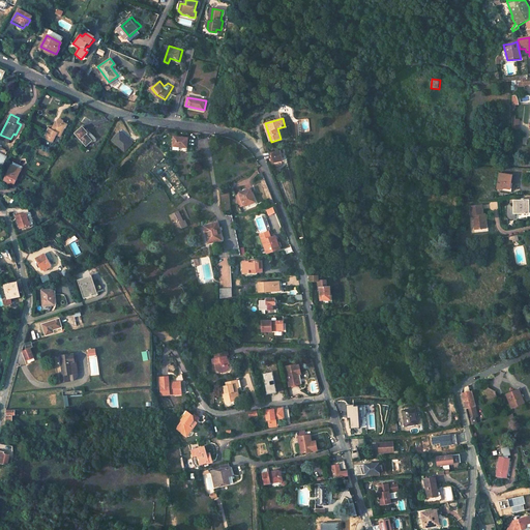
[(53,129),(48,127),(42,138),(52,143),(57,135),(61,137),(67,125),(58,120),(53,129)]
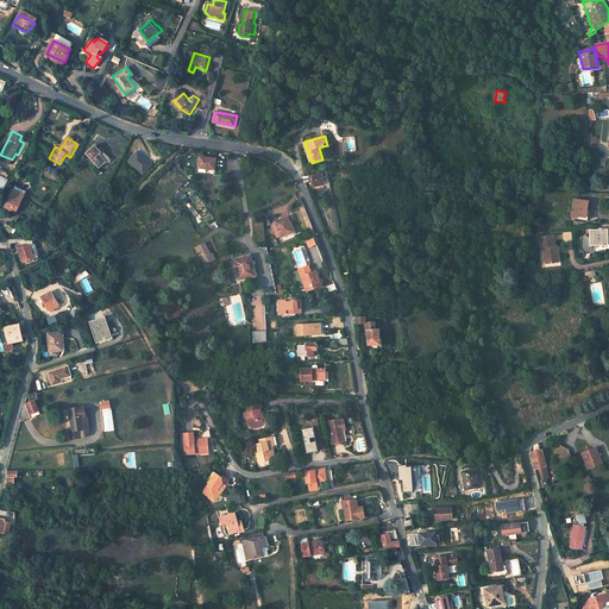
[(100,152),(94,146),(86,154),(99,168),(106,162),(108,163),(110,163),(111,163),(111,162),(111,161),(104,150),(100,152)]
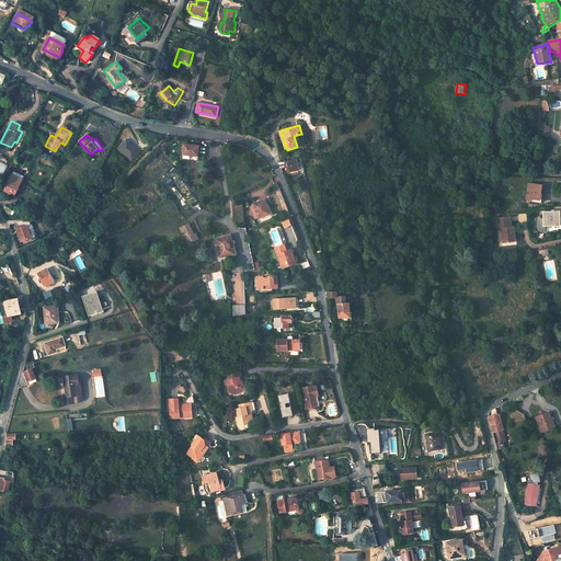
[(139,152),(127,140),(118,148),(130,160),(139,152)]
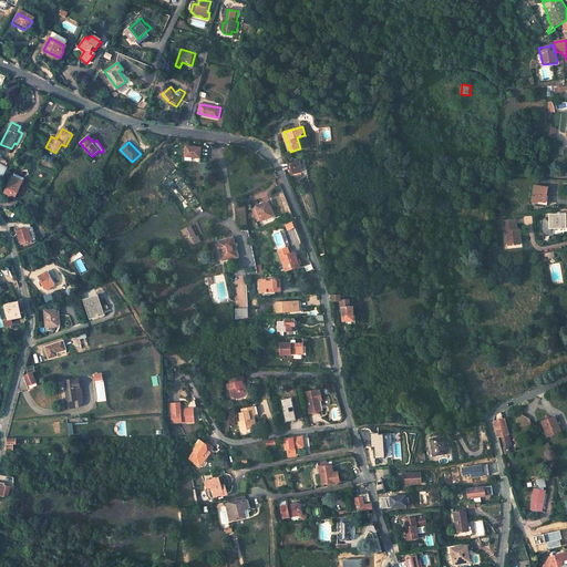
[(191,146),(189,157),(204,160),(205,150),(191,146)]
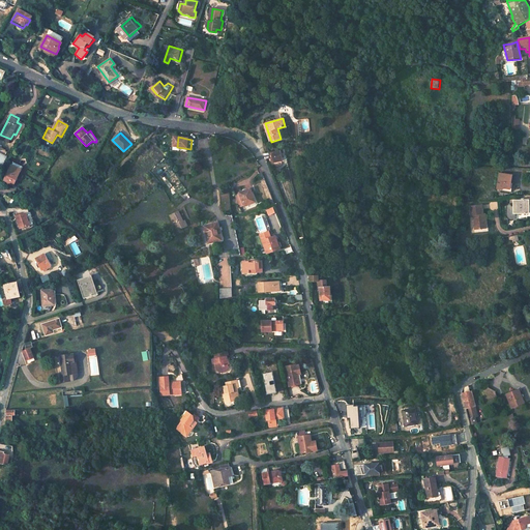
[(281,152),(272,153),(274,163),(282,163),(281,152)]
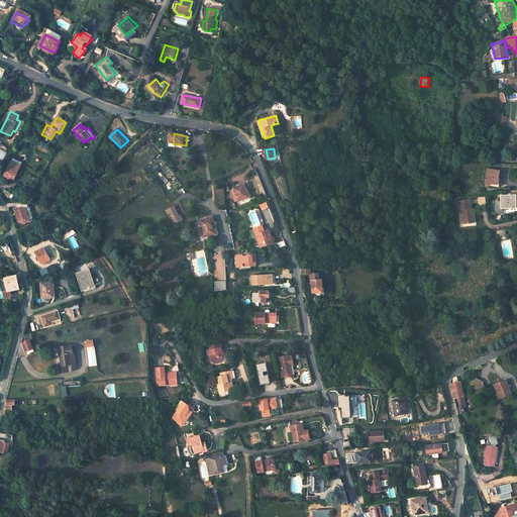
[(15,162),(11,160),(3,177),(11,182),(18,167),(14,164),(15,162)]
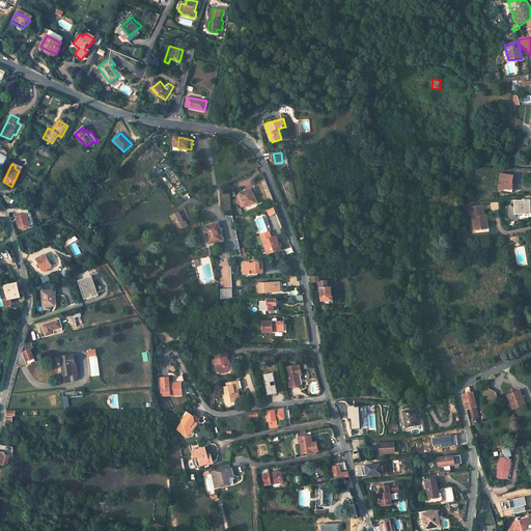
[(512,174),(500,172),(497,188),(502,189),(502,187),(510,189),(512,174)]
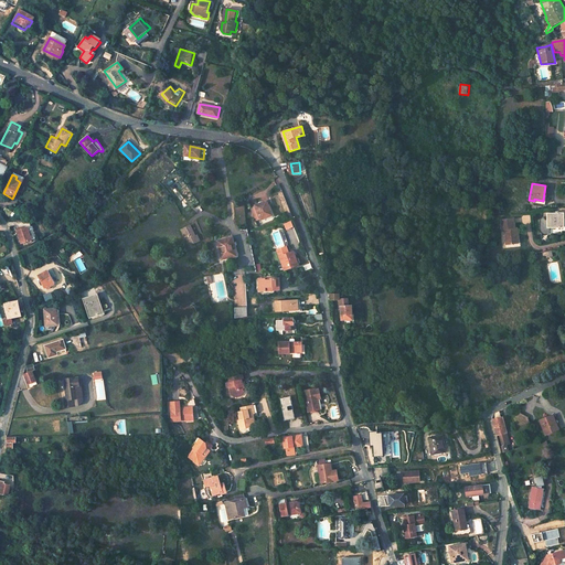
[(267,203),(255,209),(262,222),(275,216),(273,210),(270,211),(267,203)]
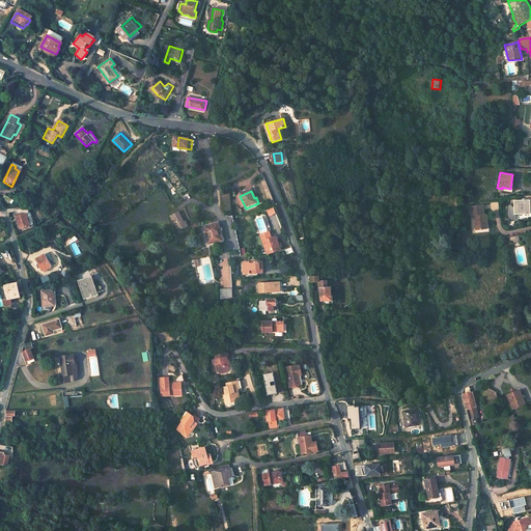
[(516,214),(528,214),(528,204),(530,205),(530,200),(514,200),(514,206),(513,206),(511,203),(508,206),(508,215),(508,217),(509,218),(511,219),(512,219),(516,219),(516,214)]
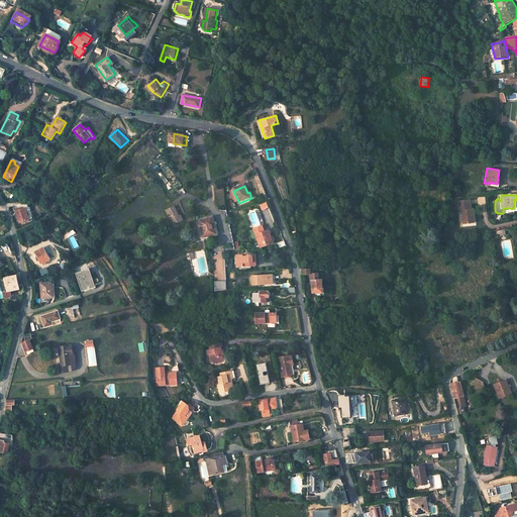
[(470,200),(458,201),(459,210),(462,210),(463,224),(471,223),(471,216),(474,215),(474,211),(471,212),(470,209),(471,209),(470,200)]
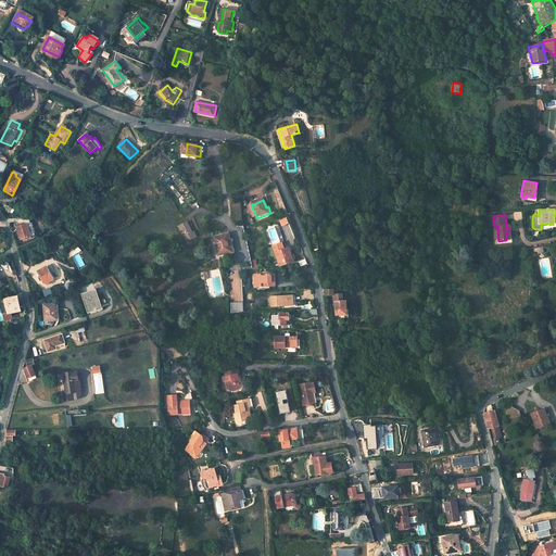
[(15,223),(20,237),(32,232),(29,227),(26,218),(15,223)]
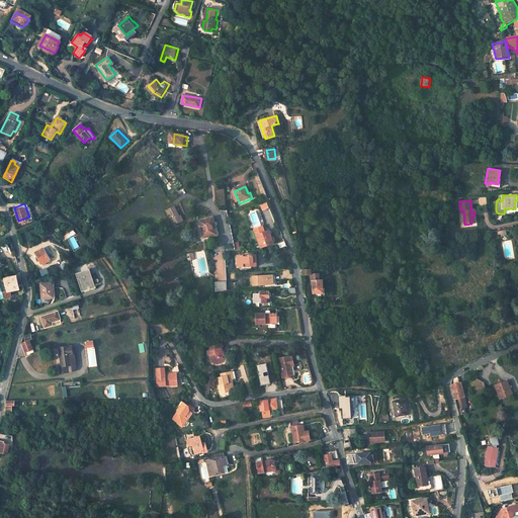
[(174,214),(171,217),(175,225),(183,222),(180,218),(177,219),(174,214)]
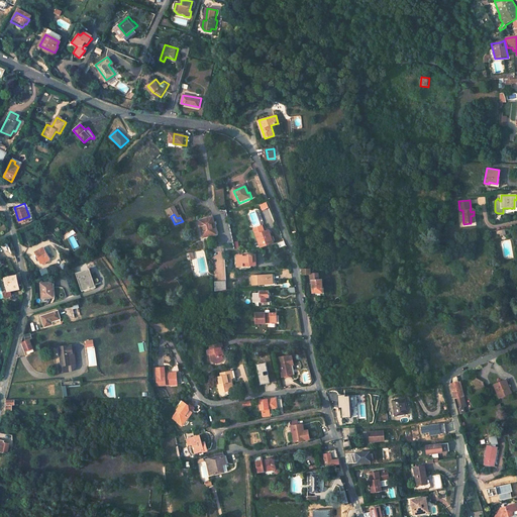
[(213,218),(200,221),(204,237),(217,234),(213,218)]
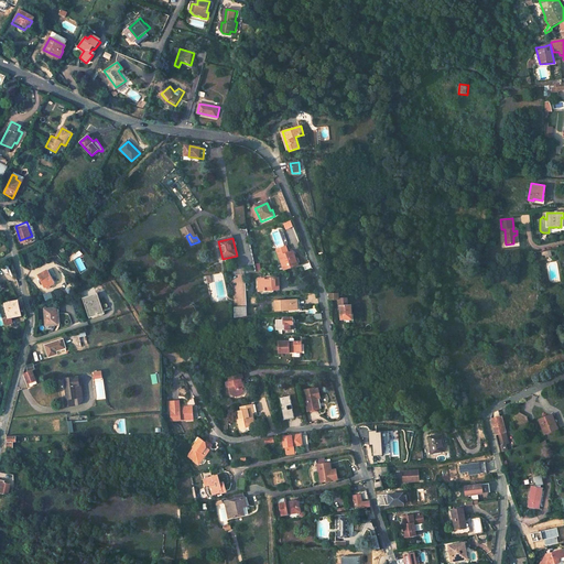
[(285,248),(274,251),(281,268),(283,267),(284,270),(297,266),(293,252),(289,253),(285,248)]
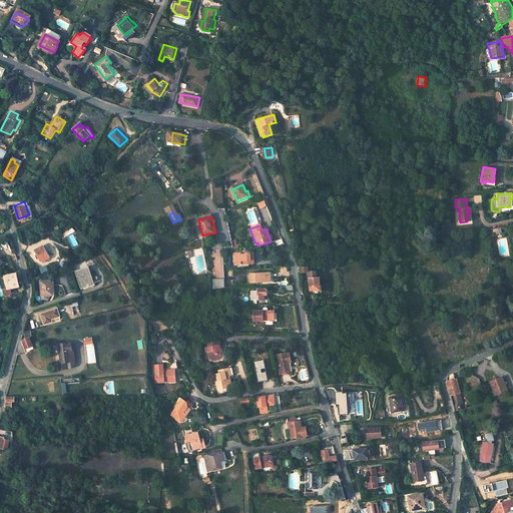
[(42,245),(34,249),(39,260),(48,255),(42,245)]
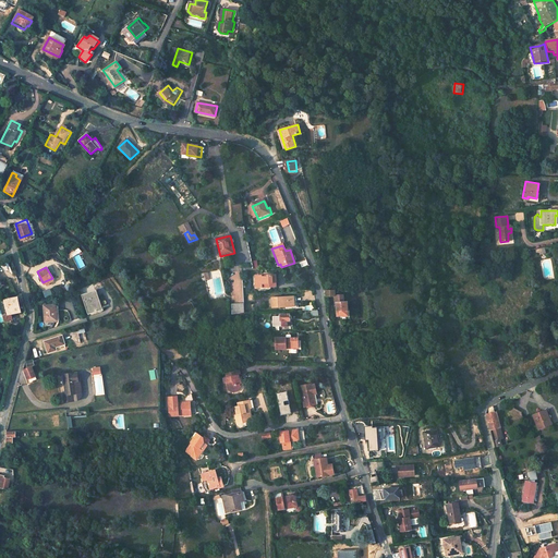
[(256,287),(277,286),(277,276),(256,276),(256,287)]
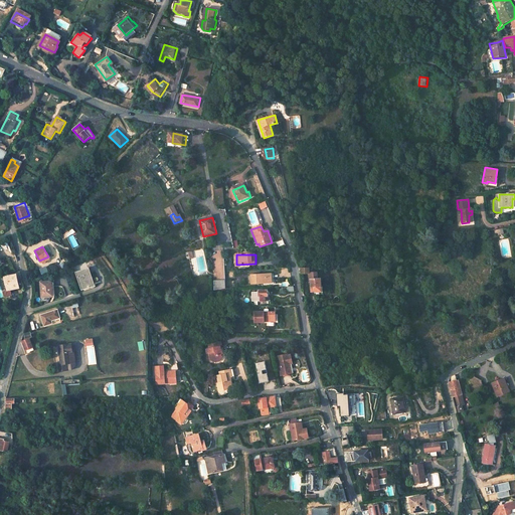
[(86,267),(74,270),(80,286),(91,283),(86,267)]
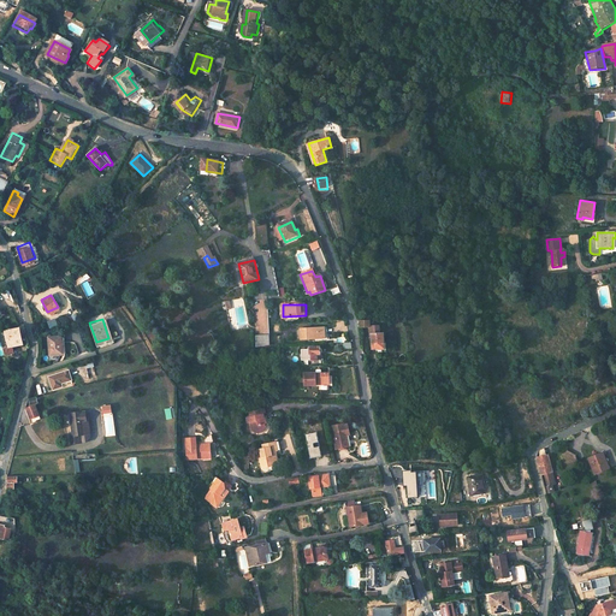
[(372,336),(372,349),(385,349),(385,333),(381,333),(380,325),(372,325),(372,319),(369,320),(360,320),(361,326),(369,326),(369,336),(372,336)]
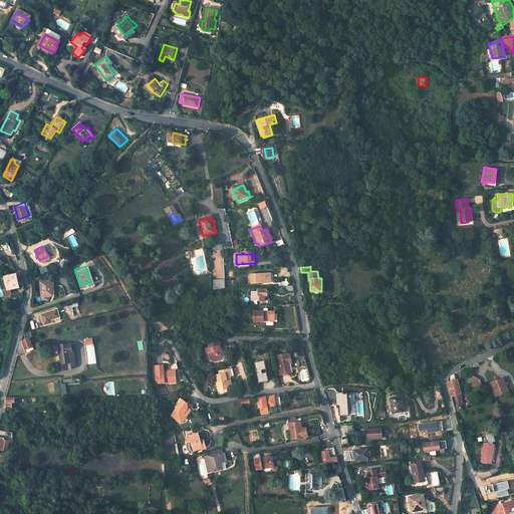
[(10,273),(0,276),(0,284),(1,289),(9,288),(19,287),(17,279),(21,278),(19,269),(15,271),(15,273),(11,274),(10,273)]
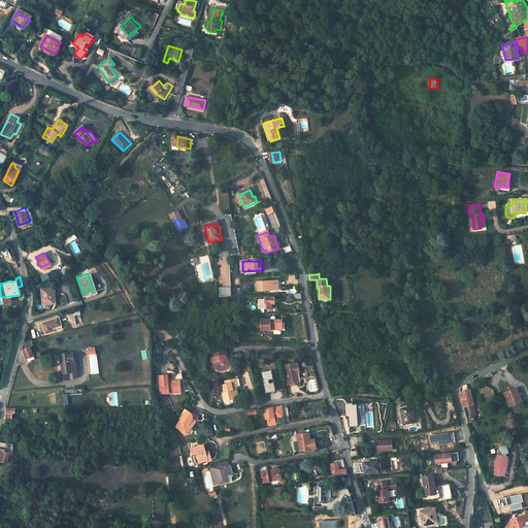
[(281,279),(257,281),(257,289),(281,289),(281,279)]
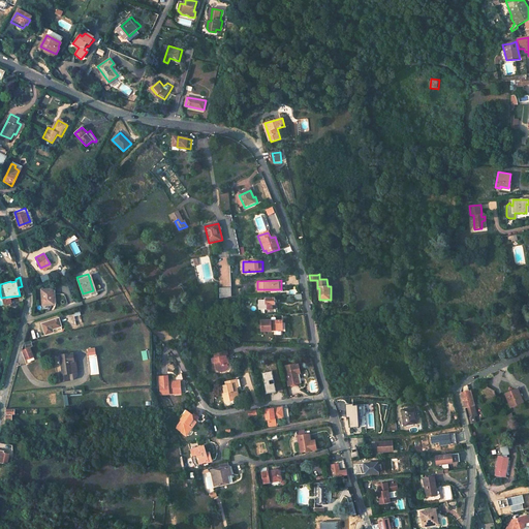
[(52,286),(40,290),(44,305),(58,301),(52,286)]
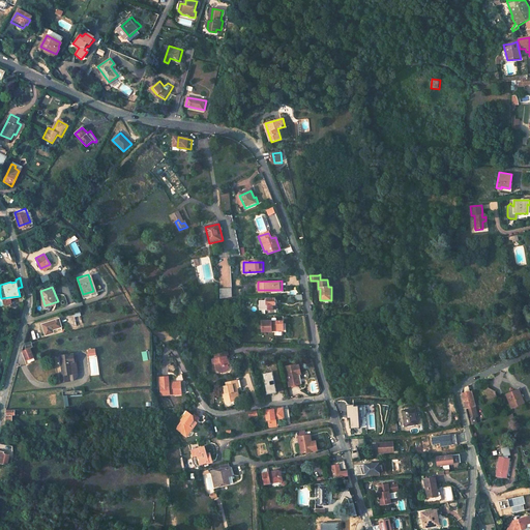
[(231,287),(218,287),(219,297),(232,294),(231,287)]
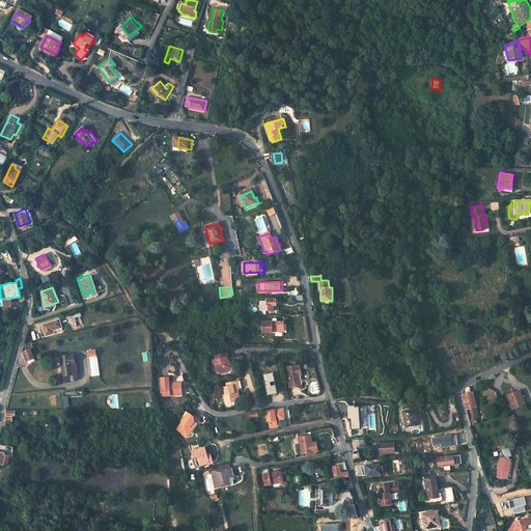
[(275,299),(266,299),(266,301),(260,301),(260,310),(273,310),(273,305),(275,305),(275,303),(277,303),(277,301),(275,301),(275,299)]
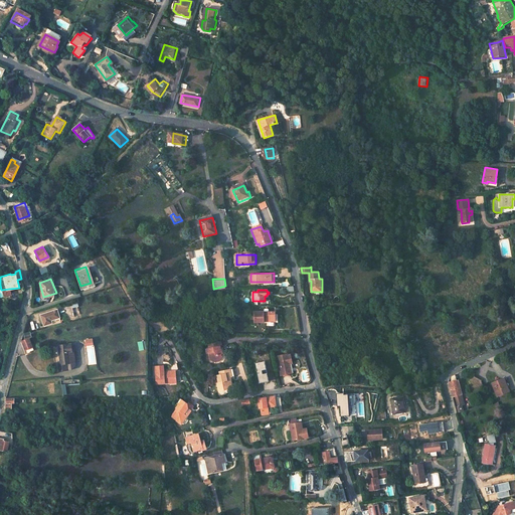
[(59,312),(41,316),(44,325),(52,324),(51,320),(61,318),(59,312)]
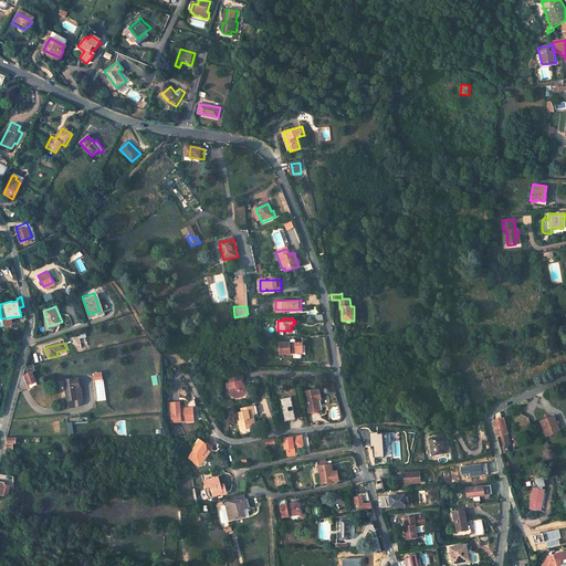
[(292,343),(279,343),(280,354),(290,354),(304,354),(303,343),(302,344),(292,343)]
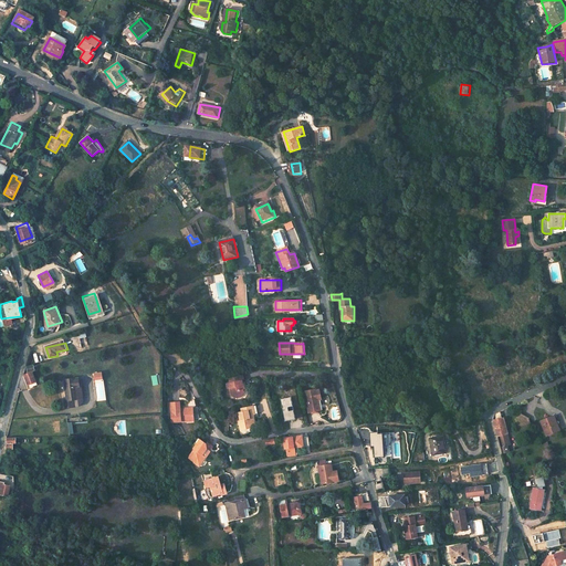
[(21,377),(24,387),(33,384),(30,374),(21,377)]
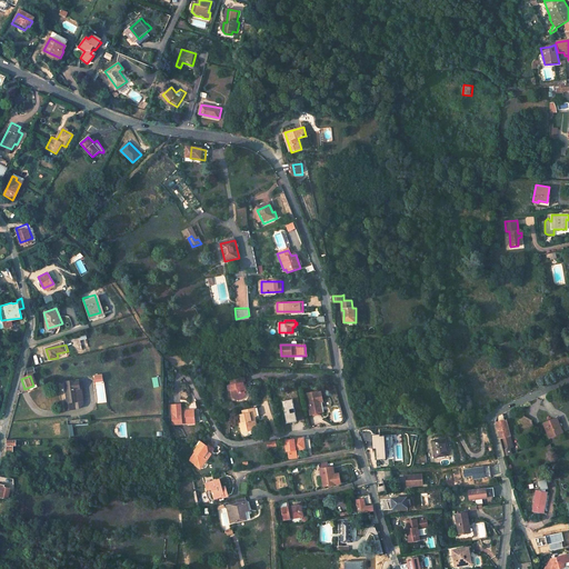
[(227,393),(228,395),(229,393),(230,400),(235,402),(240,401),(243,398),(242,395),(245,393),(243,389),(242,389),(241,385),(245,385),(245,383),(243,379),(228,381),(229,387),(228,388),(226,388),(227,393)]
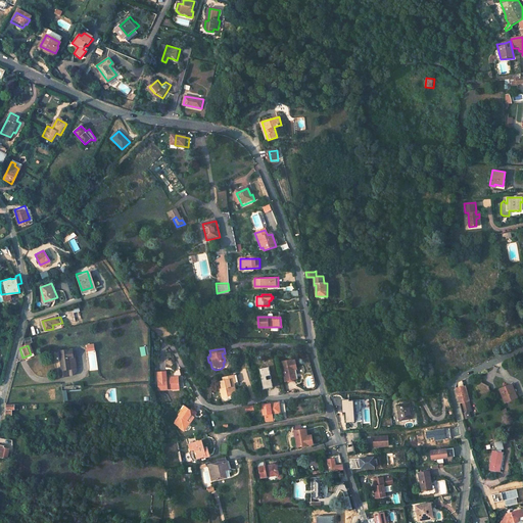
[(61,358),(62,369),(57,369),(58,376),(73,376),(72,368),(72,359),(74,359),(74,350),(61,350),(61,358)]
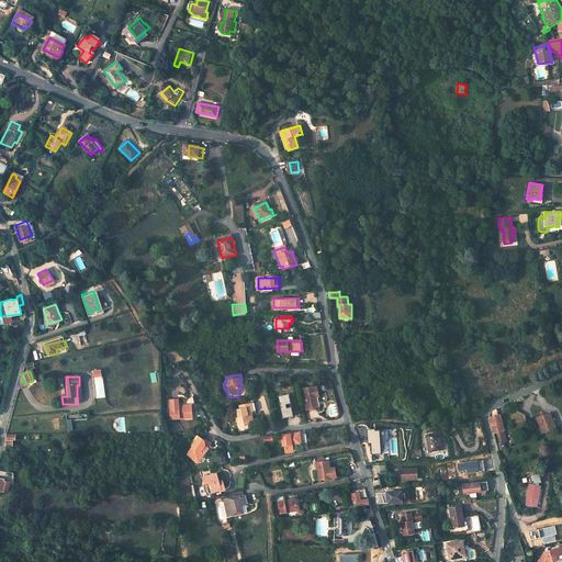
[(316,409),(313,397),(315,396),(318,396),(316,388),(313,388),(313,386),(302,389),(306,412),(316,409)]
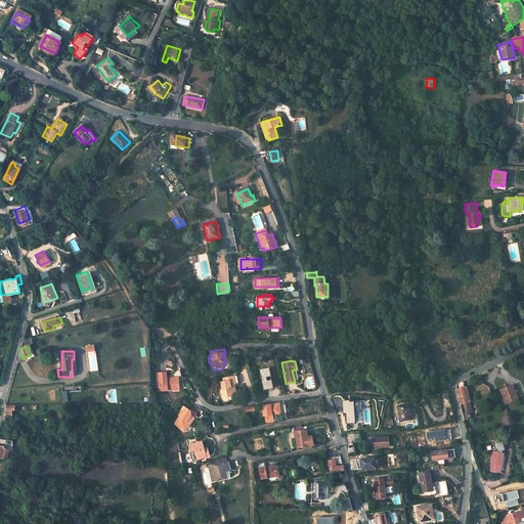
[(269,367),(260,369),(264,390),(273,388),(269,367)]
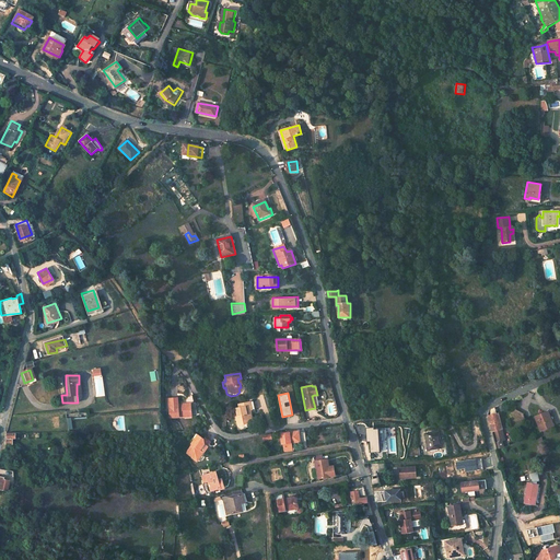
[(168,417),(184,416),(184,413),(190,413),(190,403),(178,404),(177,404),(177,397),(170,397),(171,408),(168,408),(168,417)]
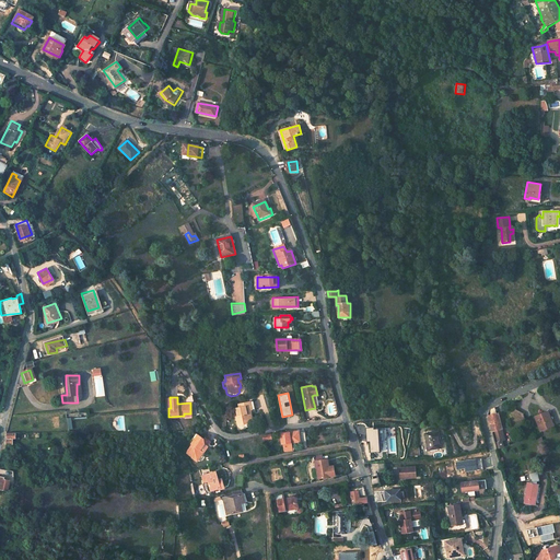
[(249,403),(237,405),(238,409),(235,409),(235,412),(236,417),(237,426),(243,424),(243,423),(248,422),(251,421),(248,411),(251,411),(249,403)]
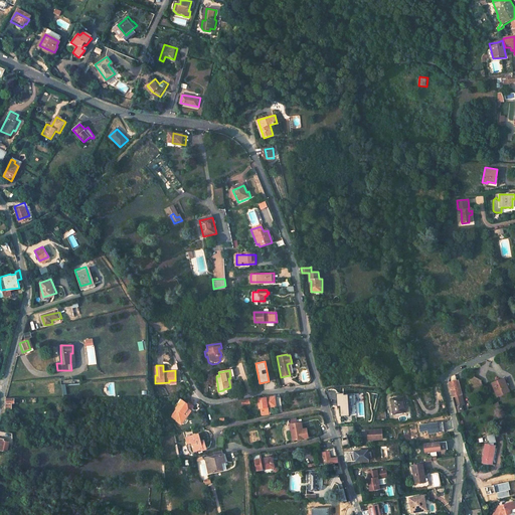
[(464,402),(462,394),(460,387),(459,387),(455,374),(450,376),(449,382),(453,396),(455,406),(457,413),(464,411),(462,405),(464,402)]
